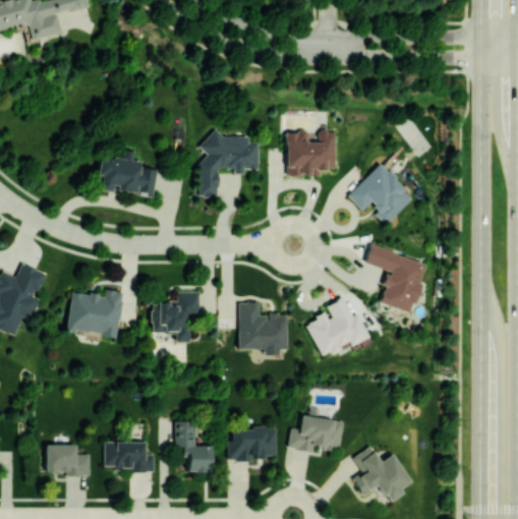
[(0,0),(0,30),(29,24),(32,41),(63,34),(59,14),(90,7),(88,0),(35,0),(33,1),(32,0),(0,0)]
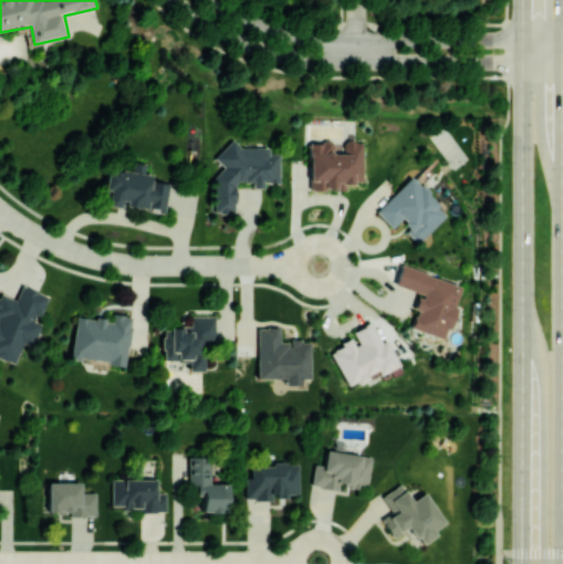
[(366,184),(365,142),(346,143),(347,155),(337,155),(336,143),(312,144),(313,191),(347,190),(347,185),(366,184)]
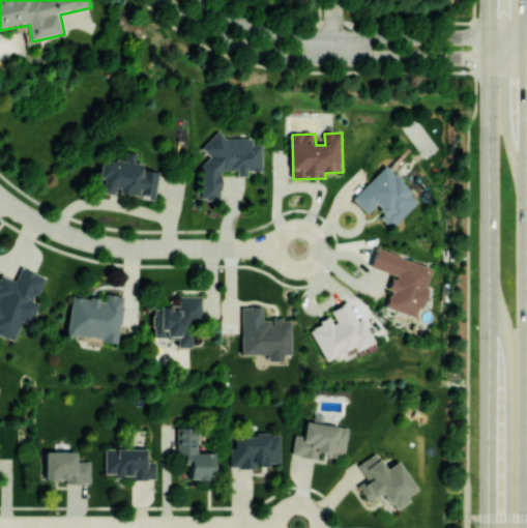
[(264,172),(265,145),(255,145),(255,139),(207,138),(205,200),(223,201),(224,171),(239,172),(239,177),(249,177),(249,172),(264,172)]
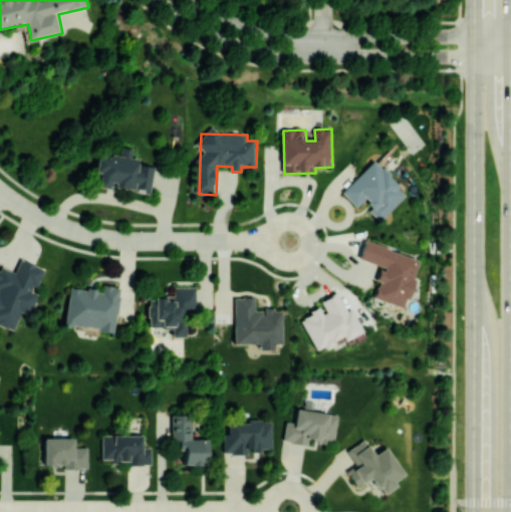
[(95,188),(113,190),(152,194),(156,168),(140,166),(141,160),(99,155),(95,188)]
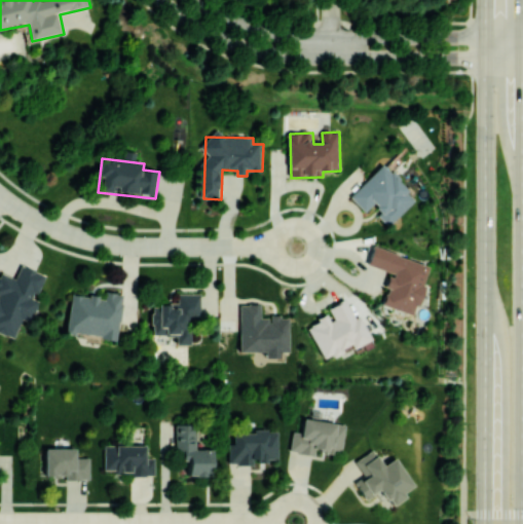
[(418,199),(385,164),(351,197),(367,214),(373,208),(391,226),(418,199)]
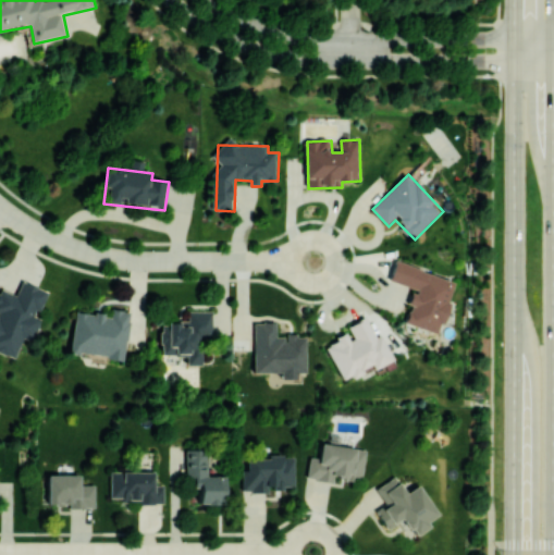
[(457,282),(397,262),(391,282),(416,290),(410,306),(411,306),(406,324),(441,335),(457,282)]
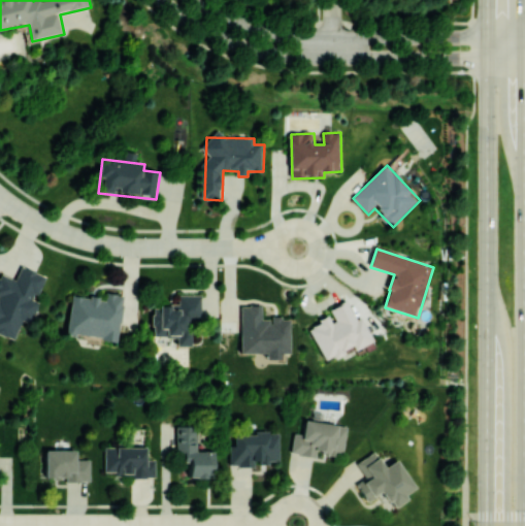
[(0,334),(15,340),(23,321),(33,324),(41,300),(40,299),(48,276),(23,267),(18,281),(1,274),(0,277),(0,334)]
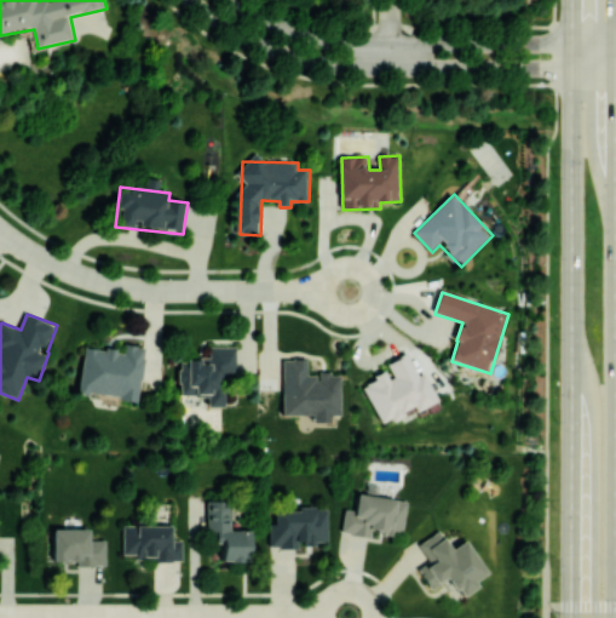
[(86,348),(80,394),(140,401),(148,348),(126,344),(125,353),(86,348)]
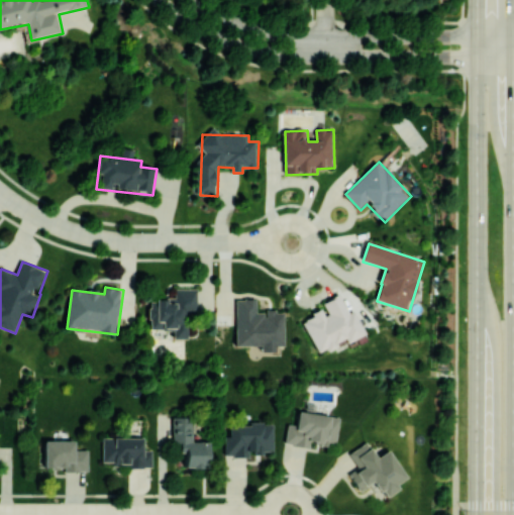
[(199,290),(178,290),(177,300),(151,300),(151,331),(176,331),(176,339),(189,340),(189,316),(199,316),(199,290)]
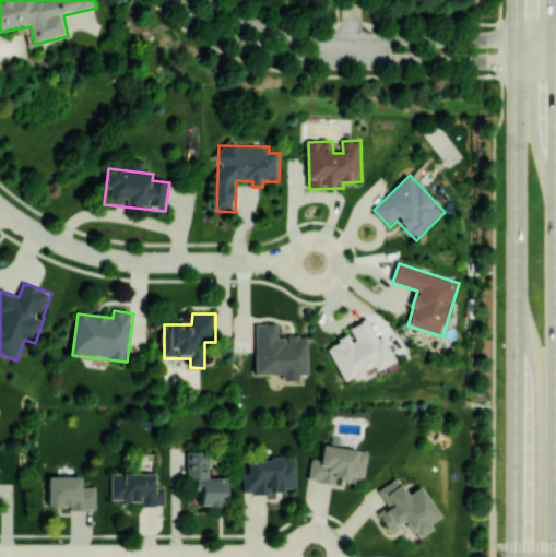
[(397,360),(386,336),(379,340),(369,319),(350,329),(353,335),(328,346),(345,384),(368,374),(368,375),(397,360)]
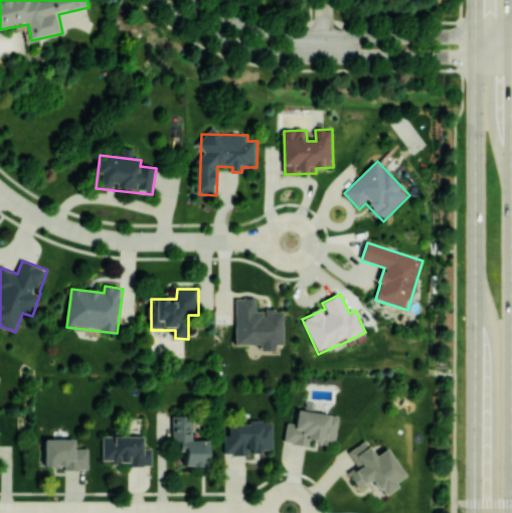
[(236,300),(235,346),(263,346),(263,351),(277,351),(277,346),(286,346),(286,312),(258,311),(258,300),(236,300)]
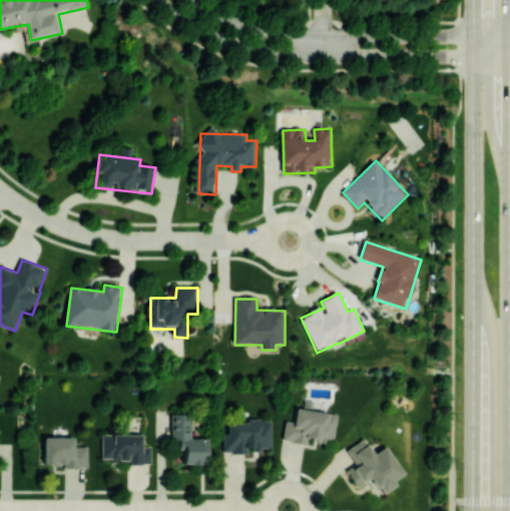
[(340,415),(298,410),(296,423),(287,422),(285,442),(309,445),(309,441),(336,444),(340,415)]
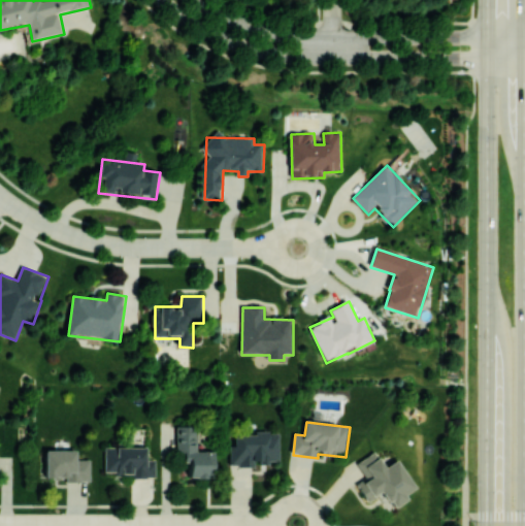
[(178,463),(191,463),(191,479),(217,479),(216,452),(198,452),(197,427),(178,427),(178,463)]
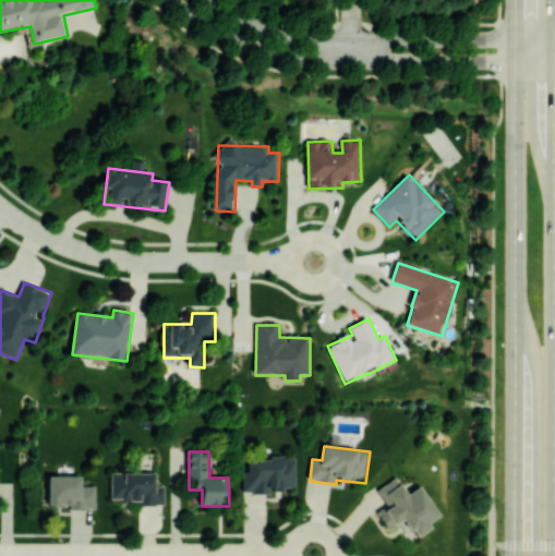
[(297,491),(297,458),(250,458),(250,472),(245,472),(245,494),(273,494),(273,491),(297,491)]
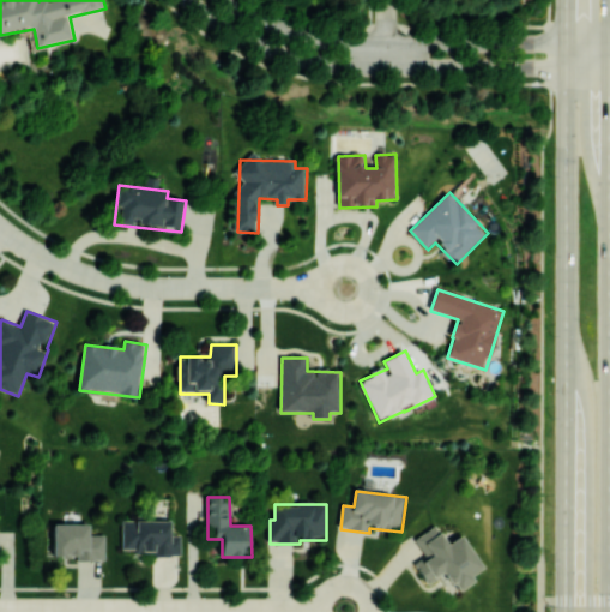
[(124,522),(125,550),(137,550),(137,555),(156,555),(156,557),(183,557),(182,537),(173,537),(173,521),(124,522)]
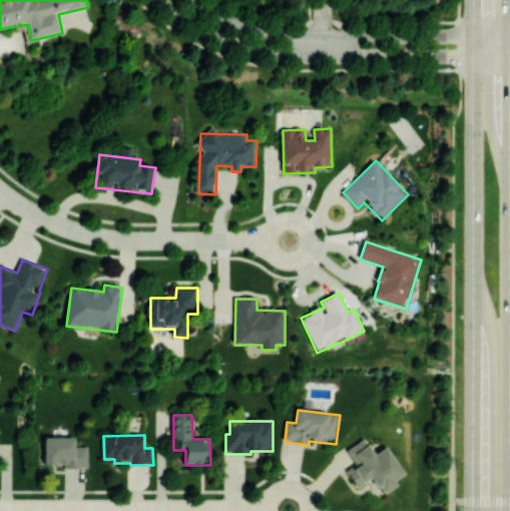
[(89,470),(90,448),(75,447),(75,439),(46,439),(45,464),(66,465),(66,469),(89,470)]
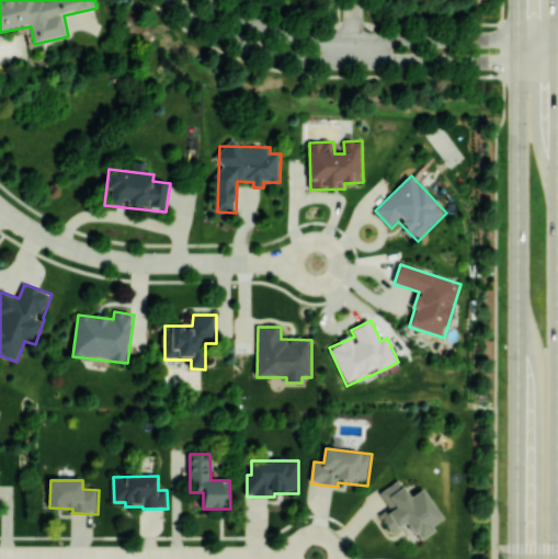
[(382,493),(391,509),(380,515),(393,535),(405,528),(410,537),(417,533),(421,540),(436,531),(433,526),(443,520),(424,489),(411,497),(401,481),(382,493)]
